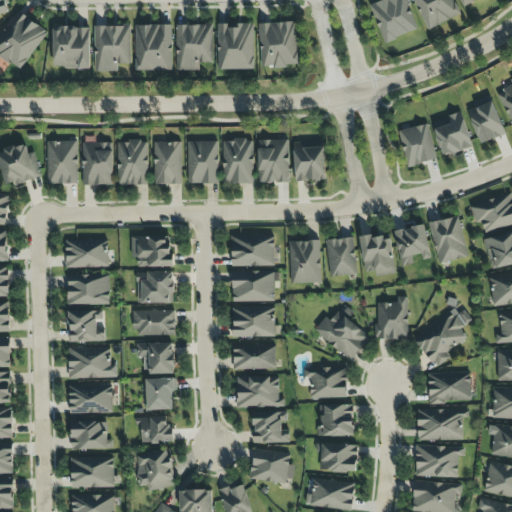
[(0,0),(0,15),(9,14),(5,0),(0,0)]
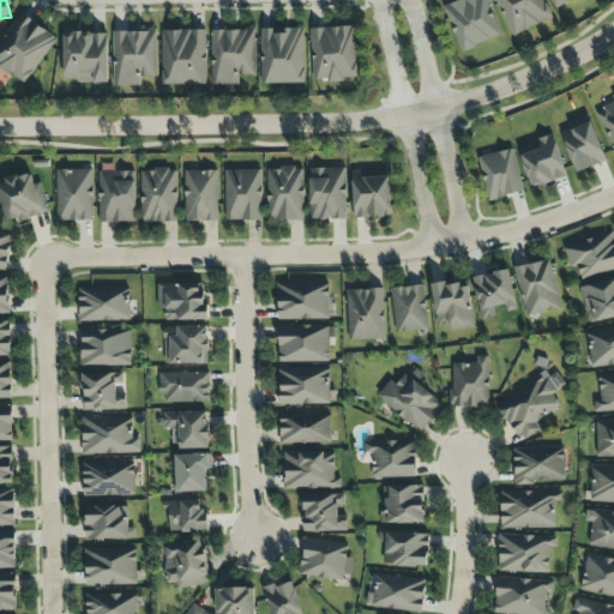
[(501,36),(486,0),(458,0),(443,6),(461,52),(501,36)]
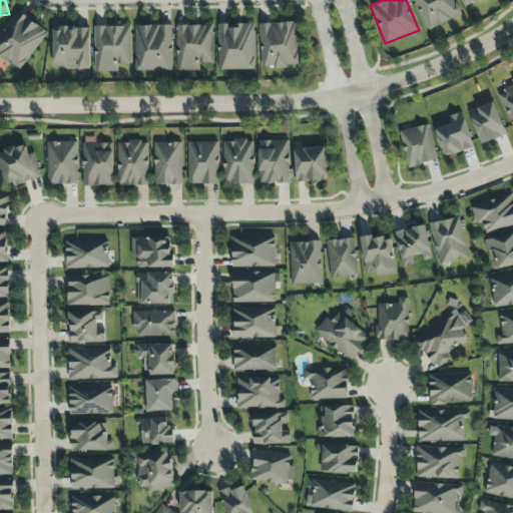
[(461,15),(453,0),(414,0),(427,30),(461,15)]
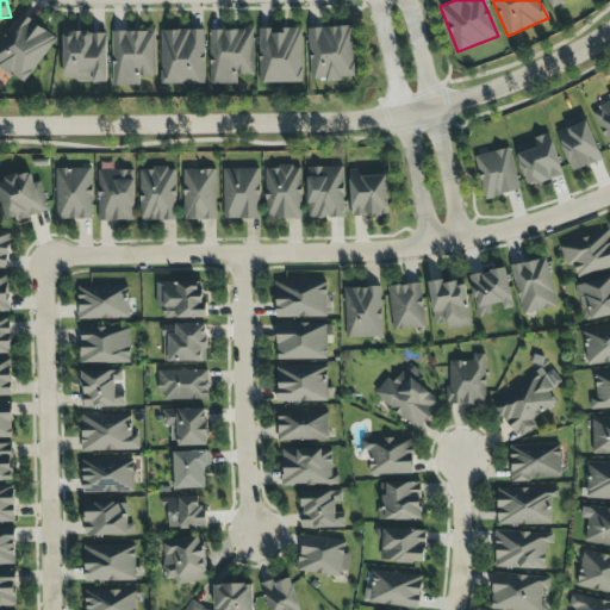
[(0,67),(24,85),(56,38),(20,13),(0,41),(0,67)]
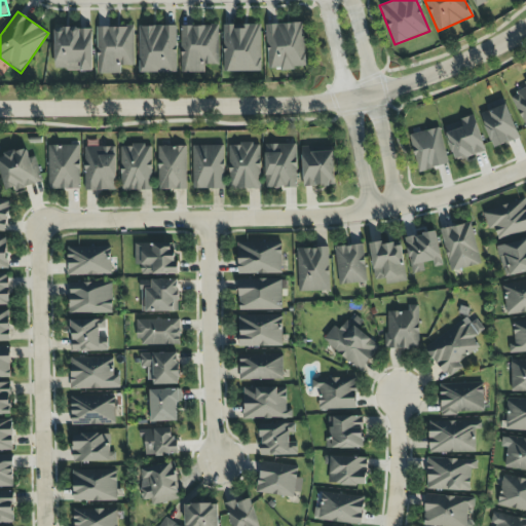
[(303,23),(265,25),(267,70),(305,69),(303,23)]
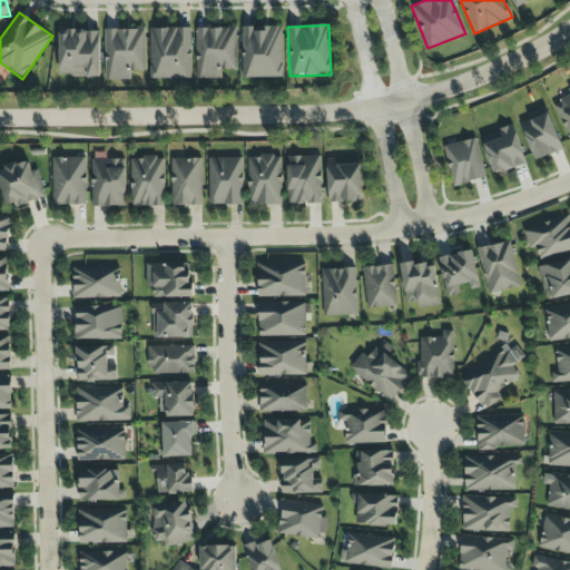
[(242,78),(283,78),(282,27),(242,28),(242,78)]
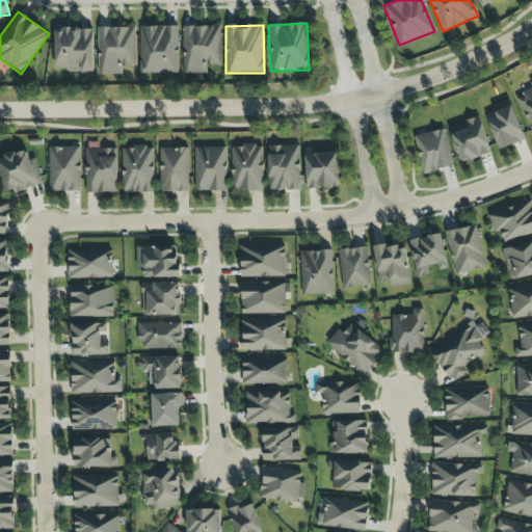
[(178,26),(139,27),(140,74),(179,74),(178,26)]
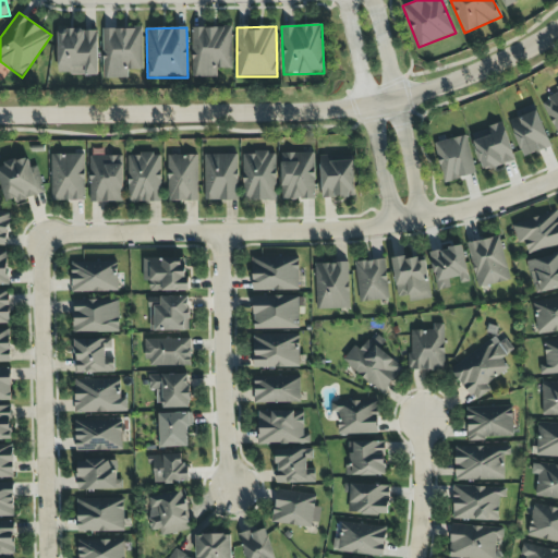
[(217,77),(217,70),(232,69),(231,27),(191,28),(192,77),(217,77)]
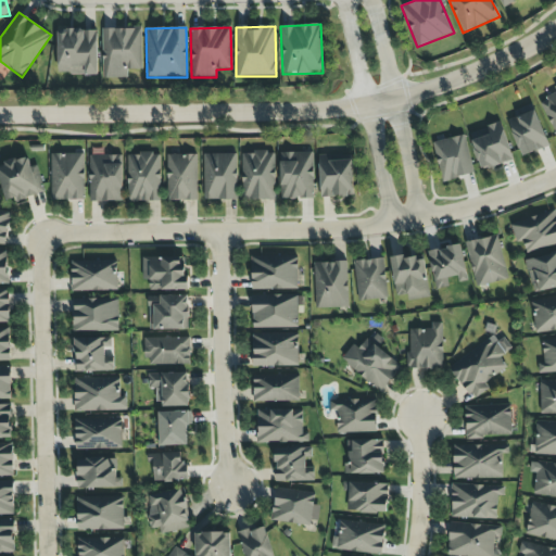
[(102,78),(127,78),(126,70),(142,70),(141,28),(101,29),(102,78)]
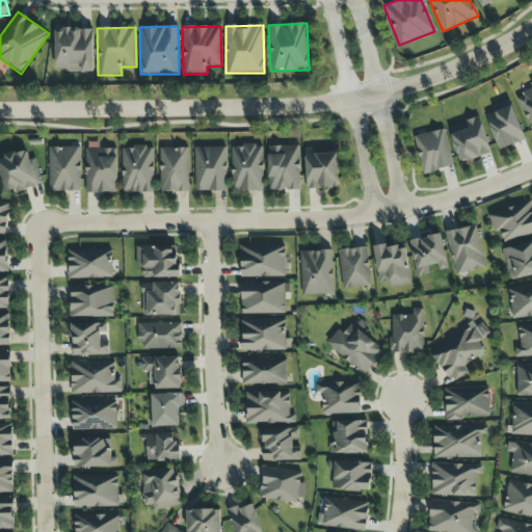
[(92,71),(94,29),(55,28),(54,71),(92,71)]
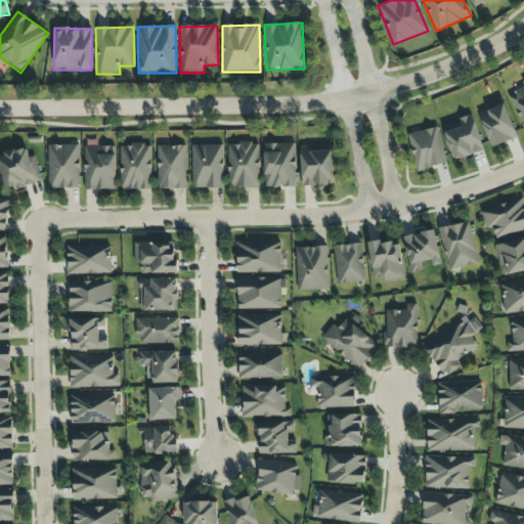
[(523,127),(523,80),(523,81),(523,84),(523,88),(509,96),(523,127)]
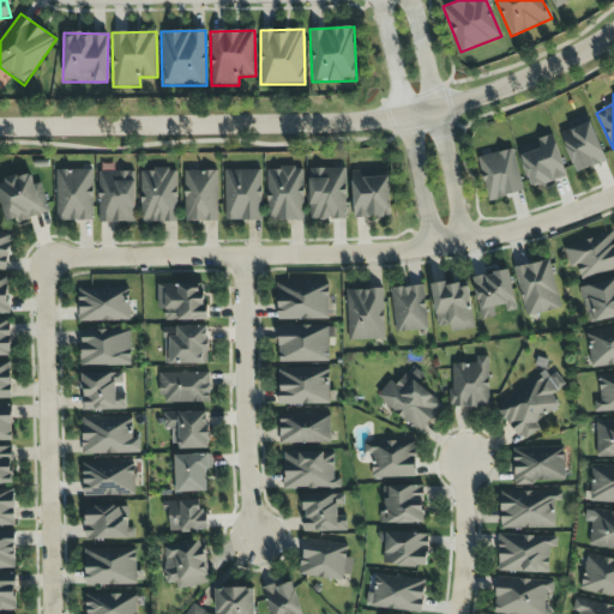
[(567,122),(570,128),(560,132),(576,173),(607,161),(588,114),(567,122)]
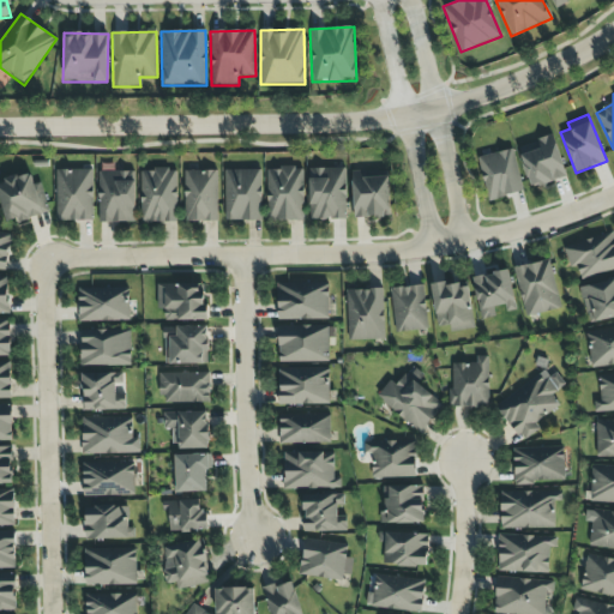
[(567,176),(553,134),(517,148),(533,188),(567,176)]
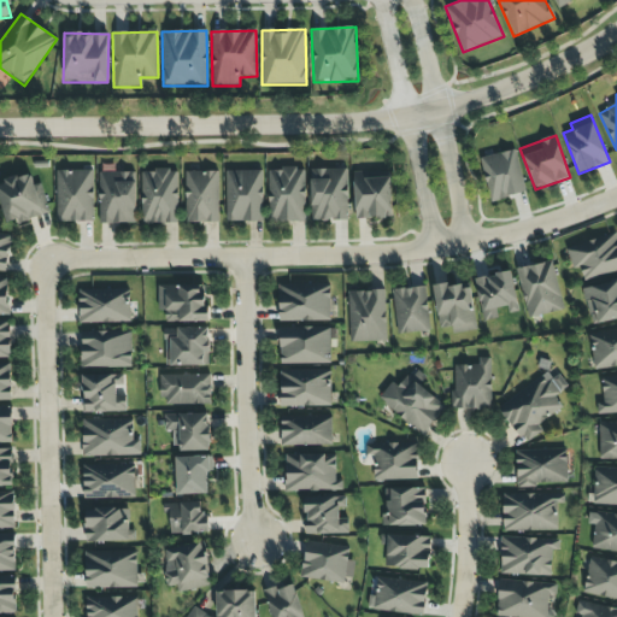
[(527,193),(515,150),(480,159),(491,203),(527,193)]
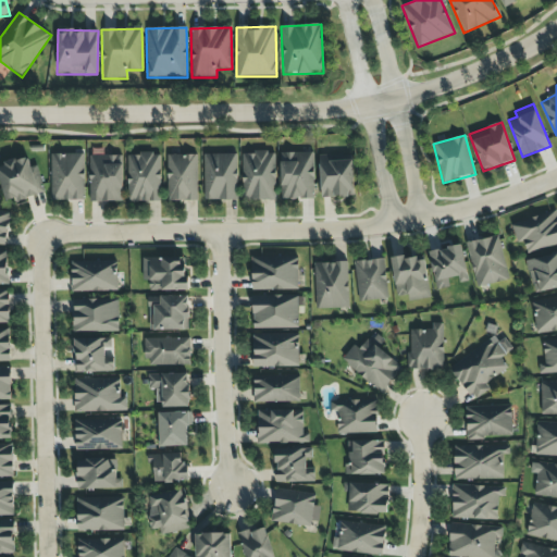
[(243,201),(276,200),(275,152),(242,153),(243,201)]
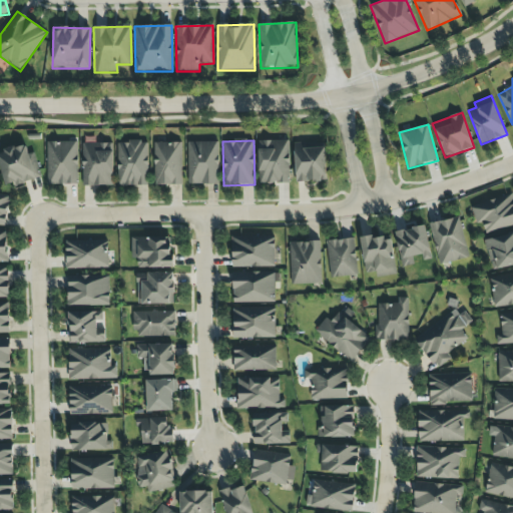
[(290,183),(289,140),(258,141),(259,184),(290,183)]
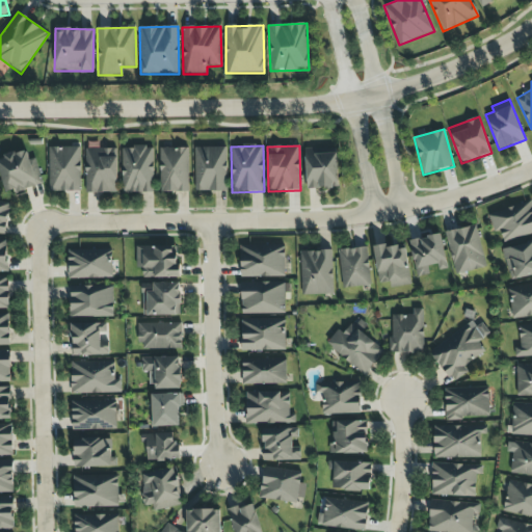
[(49,192),(81,191),(80,147),(48,148),(49,192)]
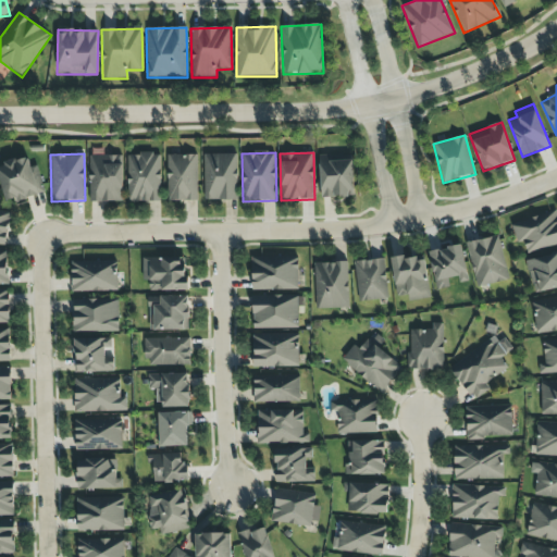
[(127,155),(127,202),(161,201),(160,153),(127,155)]
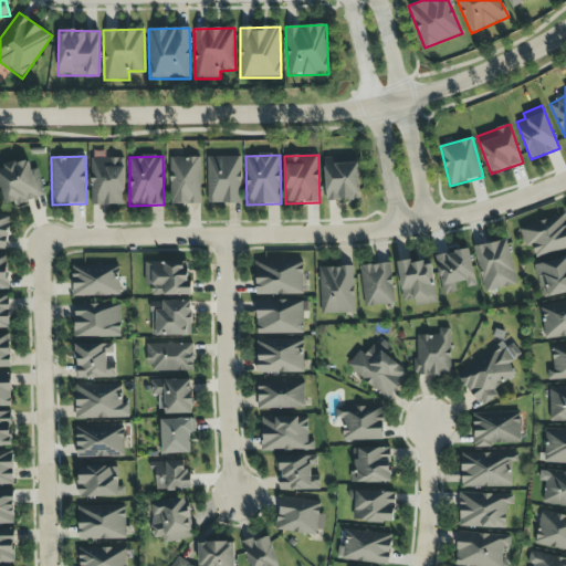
[(125,205),(124,157),(90,158),(91,206),(125,205)]
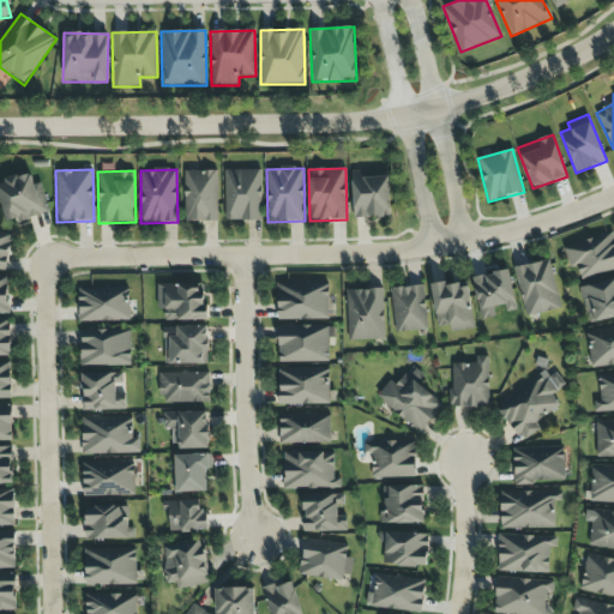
[(184,222),(217,222),(218,172),(185,170),(184,222)]
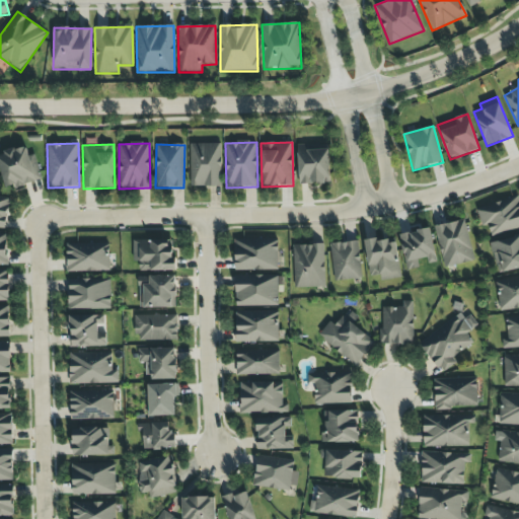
[(190,144),(190,187),(221,187),(221,144),(190,144)]
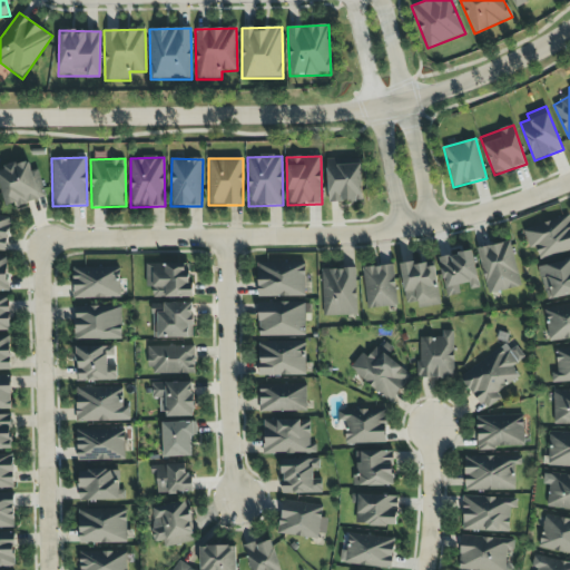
[(326,159),(327,203),(362,202),(361,159),(326,159)]
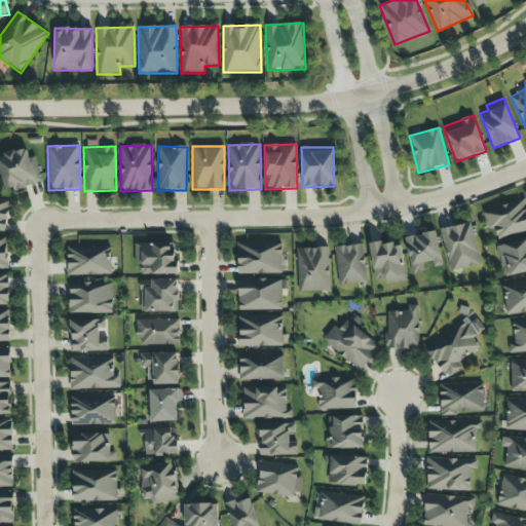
[(0,173),(4,190),(13,187),(14,190),(41,184),(36,156),(29,158),(27,149),(0,154),(0,173)]
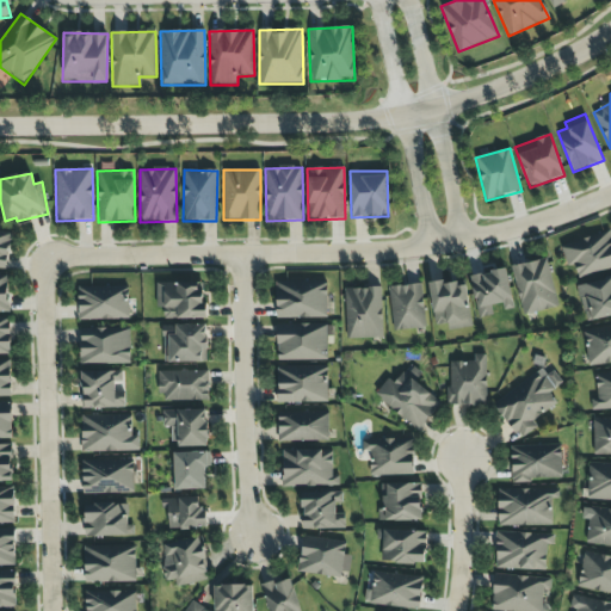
[(11,230),(0,229),(0,267),(8,269),(11,230)]
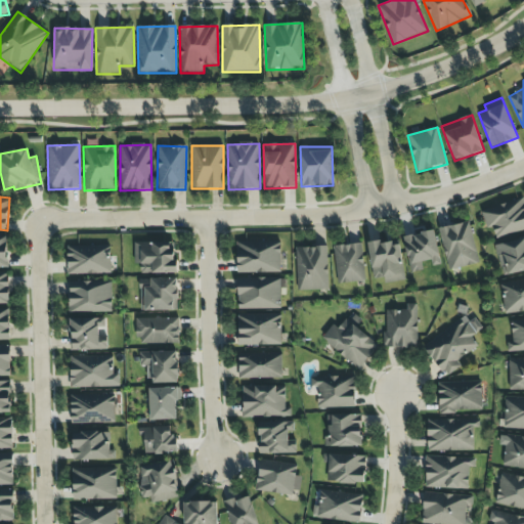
[(523,230),(523,199),(481,209),(485,229),(492,228),(494,237),(523,230)]
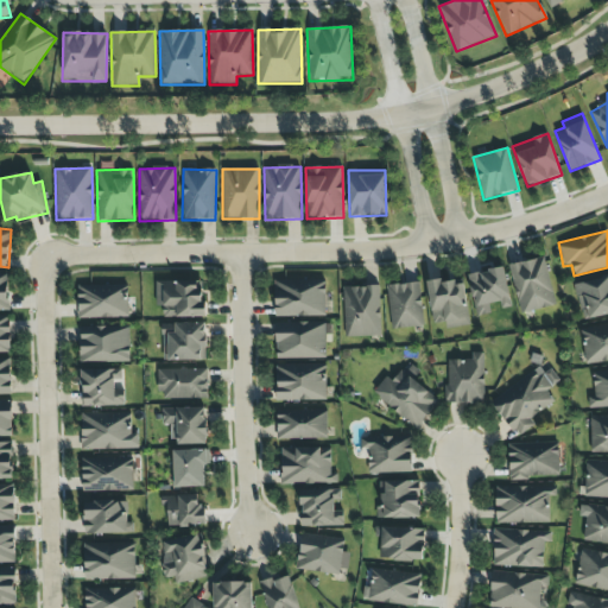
[(556,305),(544,257),(508,266),(520,315),(556,305)]
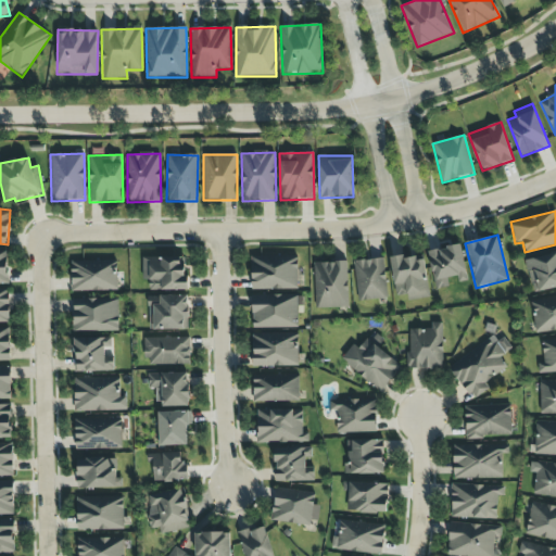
[(468,280),(459,244),(427,252),(436,289),(449,286),(447,278),(456,276),(458,283),(468,280)]
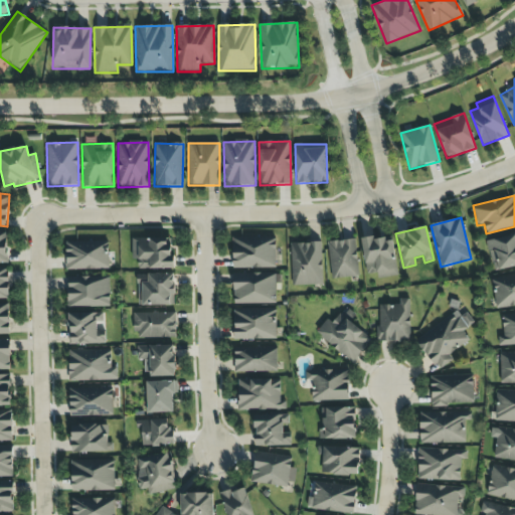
[(0,263),(8,264),(7,232),(0,232),(0,263)]
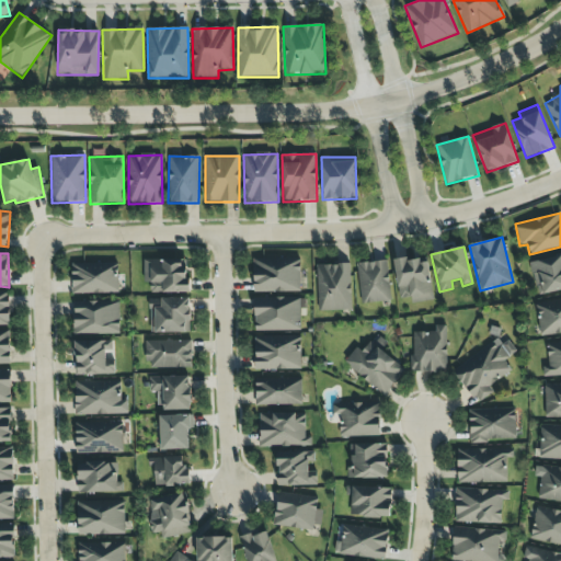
[(393,262),(400,299),(411,297),(412,304),(434,300),(426,255),(393,262)]
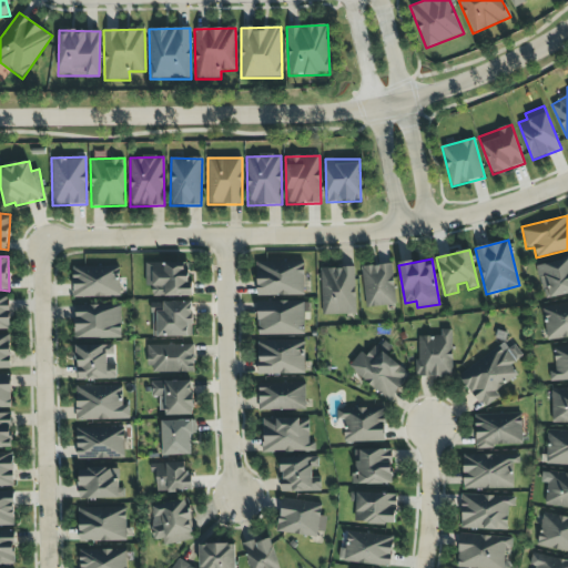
[(567,259),(537,265),(544,298),(567,293),(567,259)]
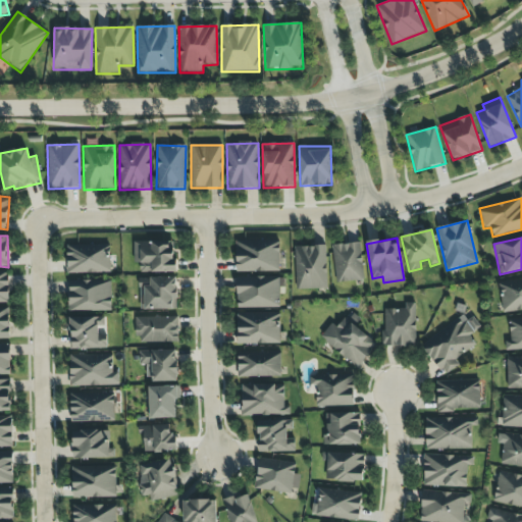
[(236,272),(279,272),(278,241),(236,242),(236,272)]
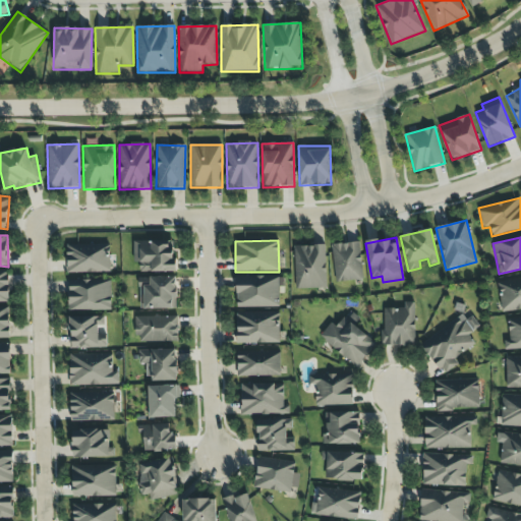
[(139,273),(174,272),(174,241),(133,241),(133,263),(139,263),(139,273)]
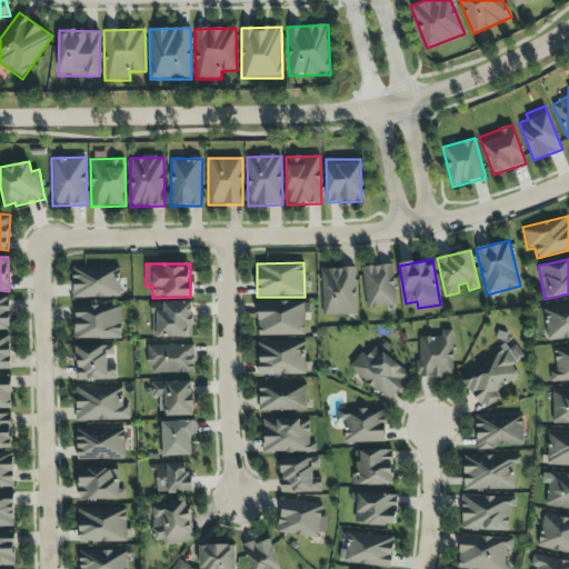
[(397,305),(391,263),(360,268),(367,309),(397,305)]
